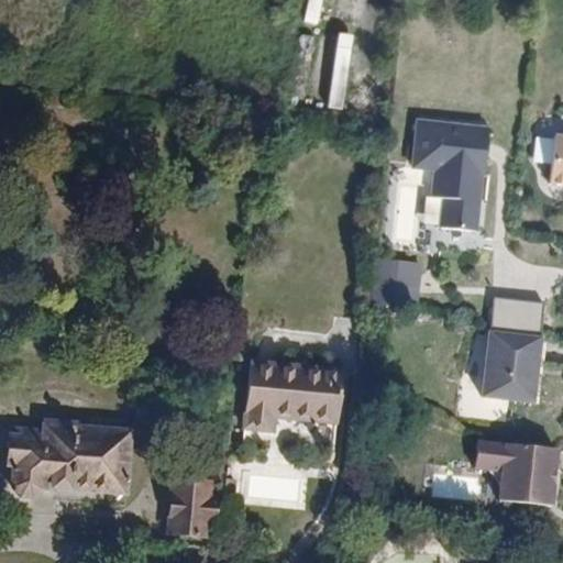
[(488,129),(418,122),(412,169),(434,170),(432,198),(443,199),(441,229),(475,232),(482,176),(484,175),(486,159),(482,157),(483,147),(487,144),(488,129)]
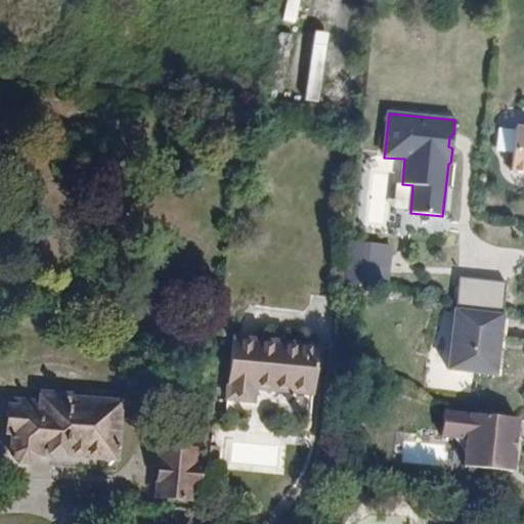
[(523,176),(523,127),(510,125),(506,169),(523,171),(523,176)]
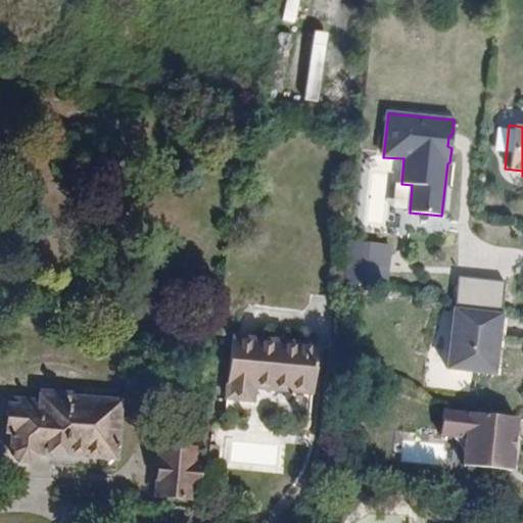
[(385,243),(344,240),(340,279),(382,283),(385,243)]
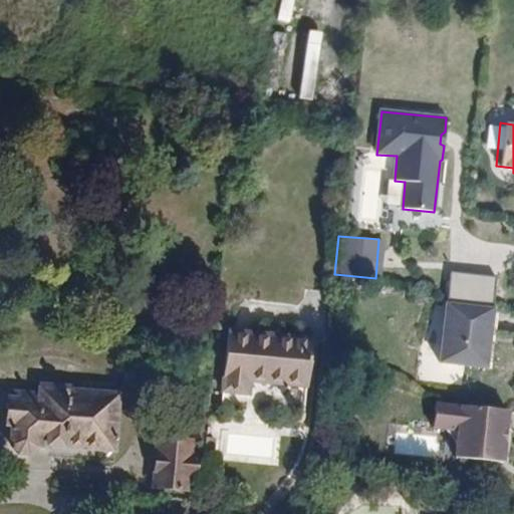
[(498,277),(452,273),(449,303),(495,307),(498,277)]
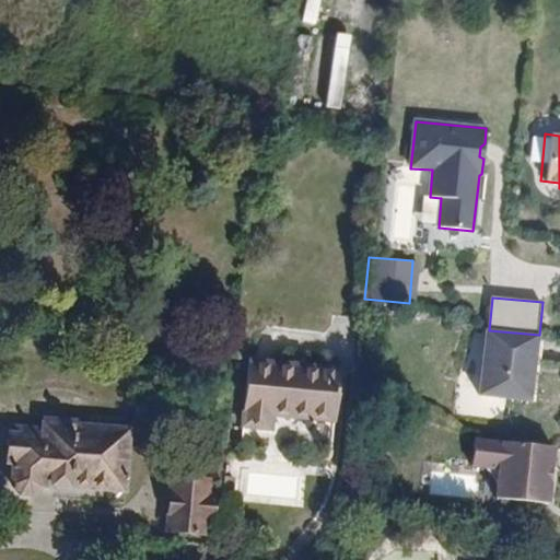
[(489,330),(485,329),(477,394),(534,400),(539,335),(489,330)]
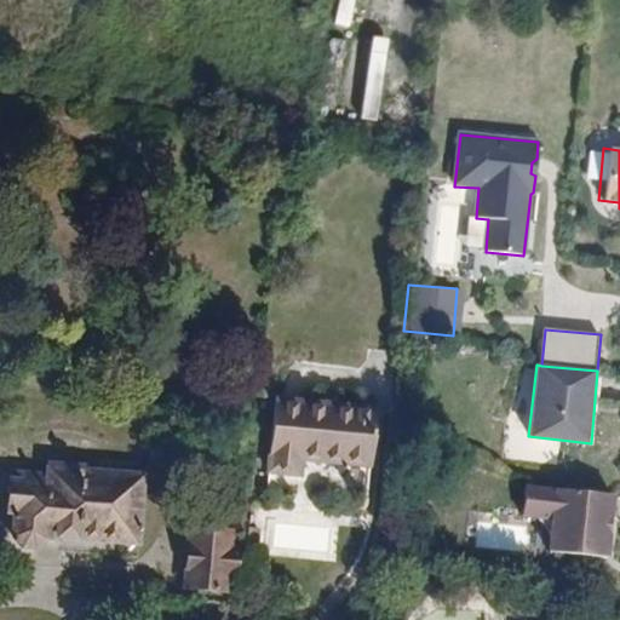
[(372,403),(274,396),(265,466),(297,466),(298,452),(367,459),(372,403)]
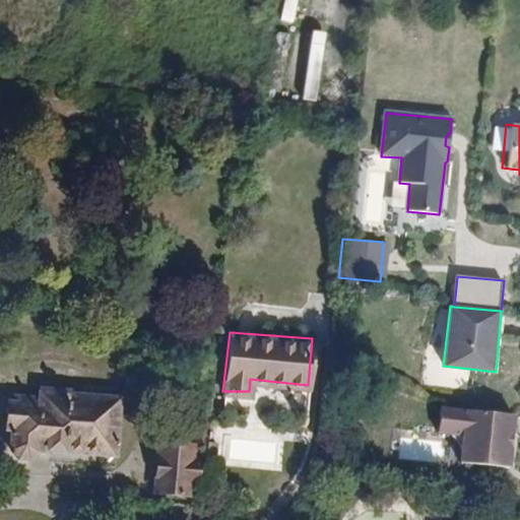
[(72,393),(42,389),(41,398),(16,395),(15,405),(8,404),(5,429),(13,430),(10,449),(15,458),(28,460),(38,455),(38,448),(114,456),(120,401),(71,396),(72,393)]
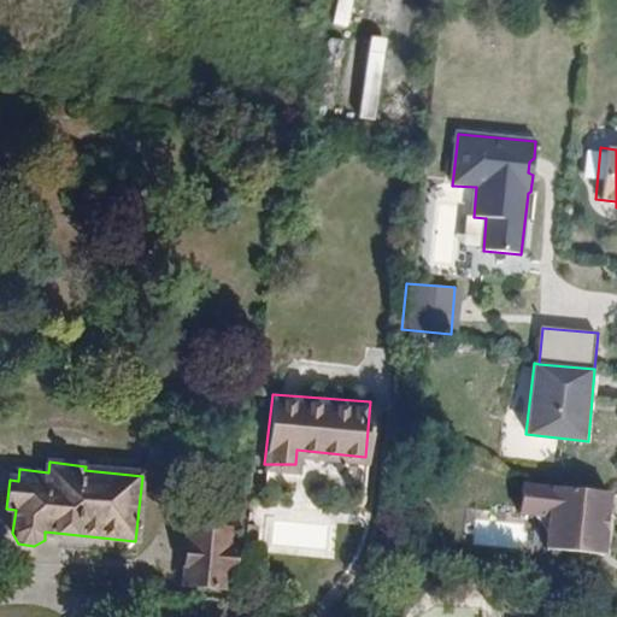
[(616,511),(616,492),(527,482),(523,516),(551,518),(547,547),(605,554),(610,513),(616,513),(616,511)]
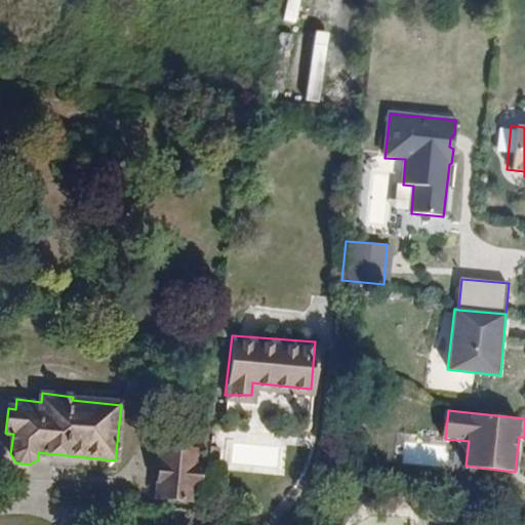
[(192,444),(159,441),(154,490),(187,494),(188,481),(197,483),(200,456),(191,455),(192,444)]
